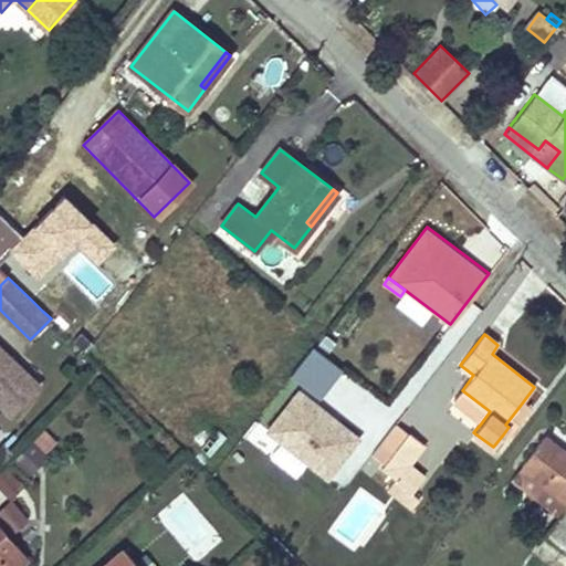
[(0,402),(11,413),(40,385),(0,347),(0,402)]
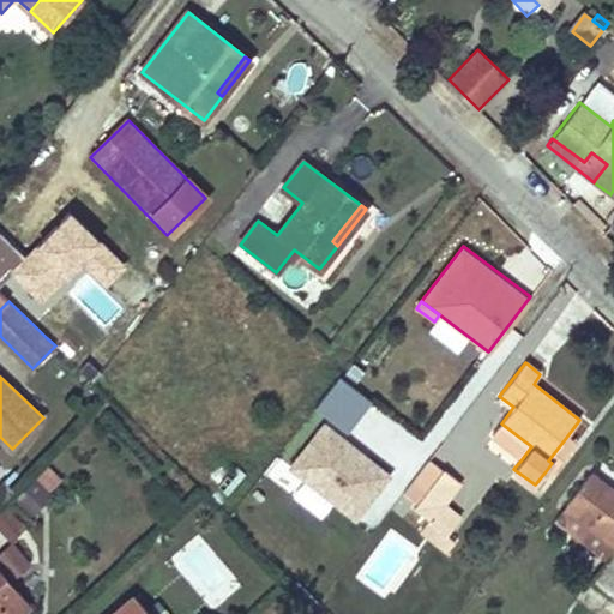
[(339,378),(318,407),(350,429),(372,401),(339,378)]
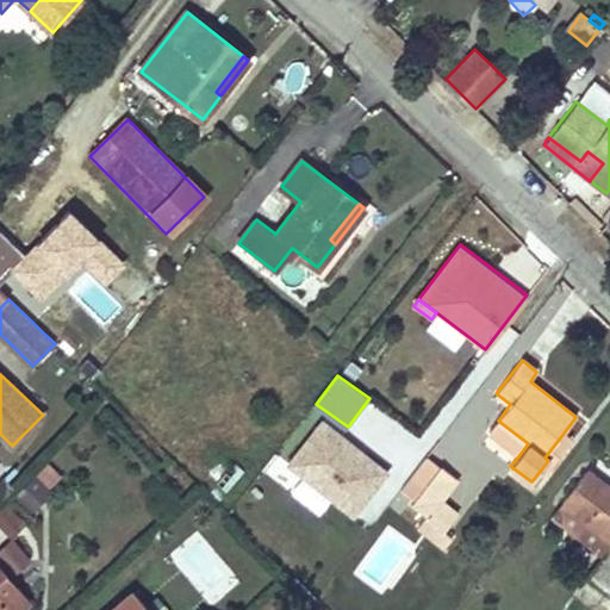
[(322,419),(288,461),(354,512),(387,471),(322,419)]
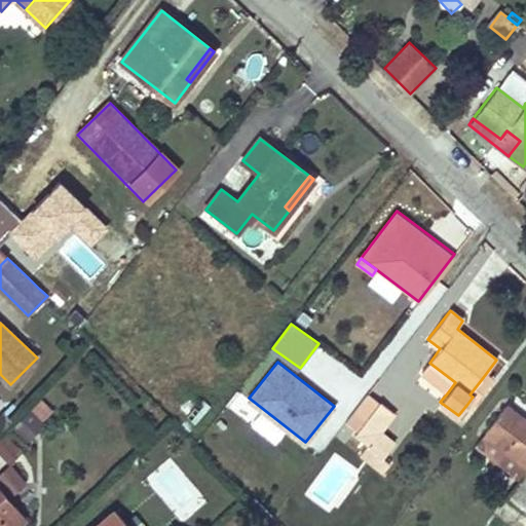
[(447,393),(455,382),(429,363),(421,373),(447,393)]
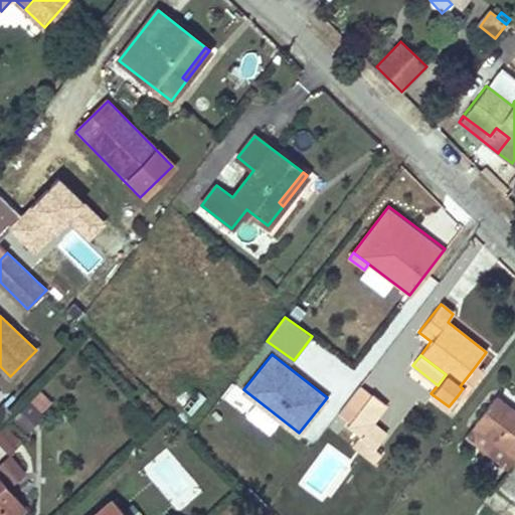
[(461,397),(480,373),(474,368),(460,386),(463,388),(458,395),(461,397)]
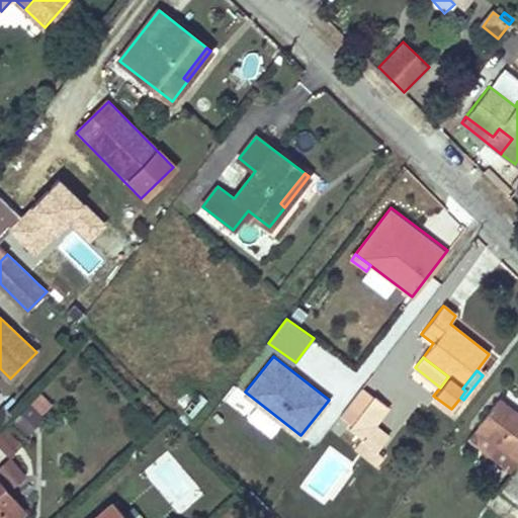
[(188,386),(174,405),(192,418),(205,401),(188,386)]
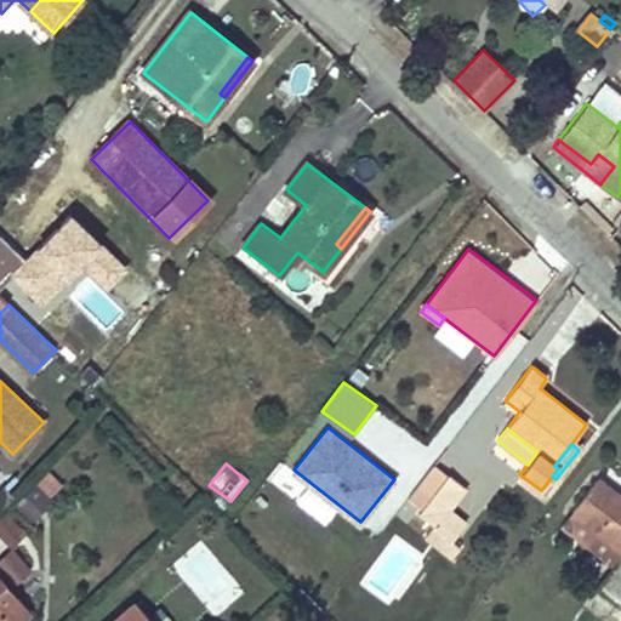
[(446,511),(465,488),(449,474),(448,476),(434,465),(408,499),(421,510),(419,513),(434,525),(446,511)]
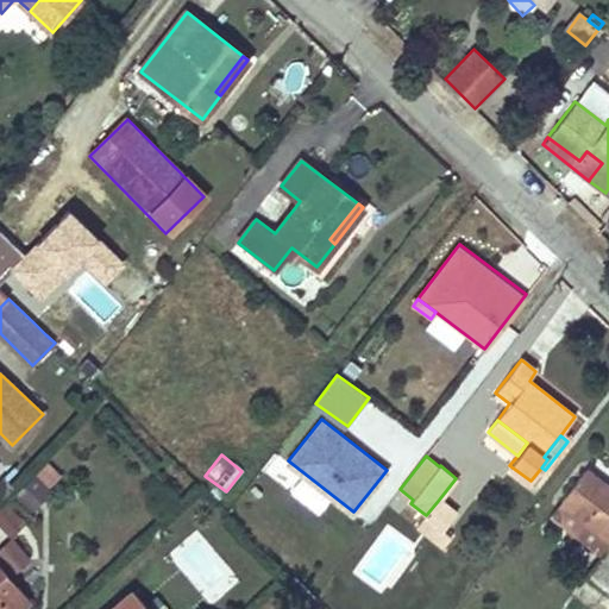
[(608,489),(604,485),(606,484),(586,470),(562,501),(564,502),(608,537),(608,547),(603,556),(586,577),(608,595),(608,489)]
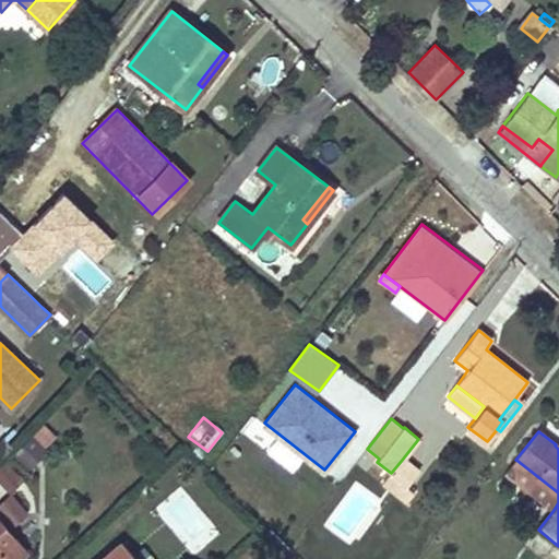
[(25,466),(44,447),(32,436),(13,455),(25,466)]
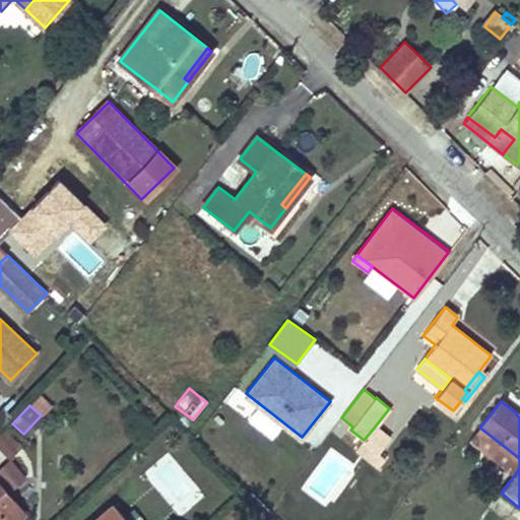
[(11,414),(4,407),(0,411),(7,419),(11,414)]
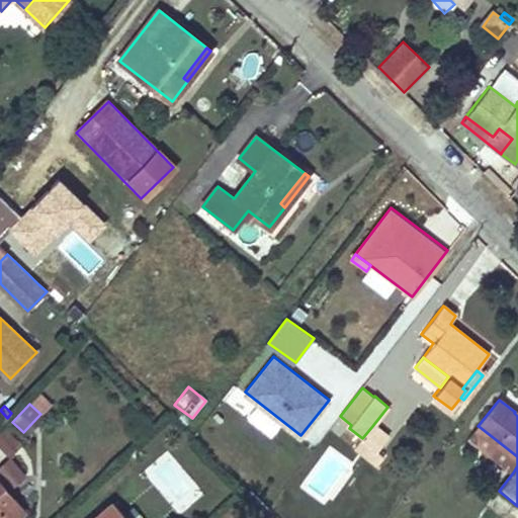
[(20,444),(2,426),(0,428),(0,445),(9,454),(20,444)]
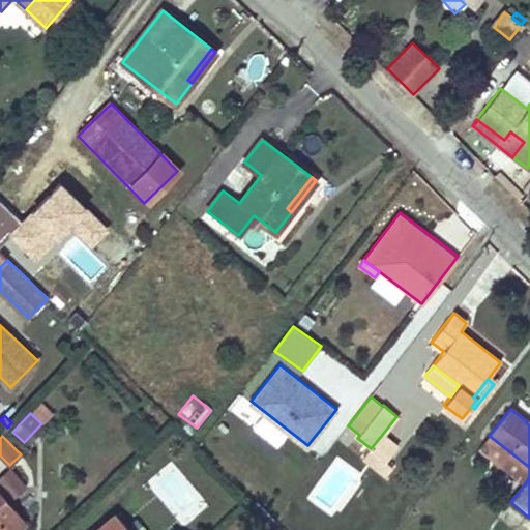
[(387,461),(398,448),(381,436),(371,448),(378,453),(387,461)]
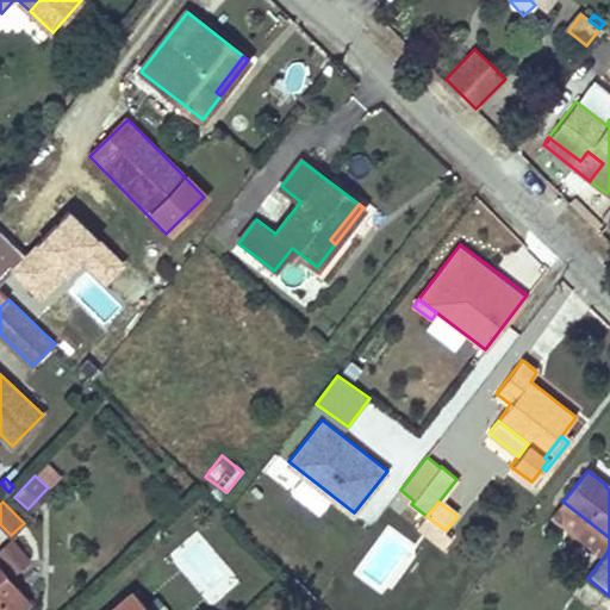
[(609,548),(609,537),(565,503),(554,516),(604,556),(609,548)]
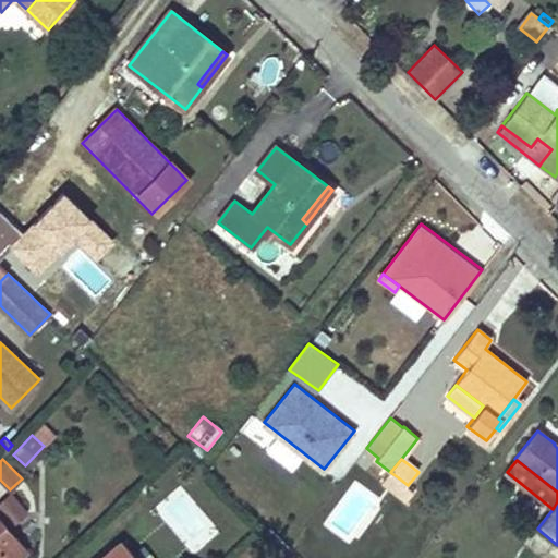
[(408,500),(415,490),(408,485),(398,477),(390,487),(408,500)]
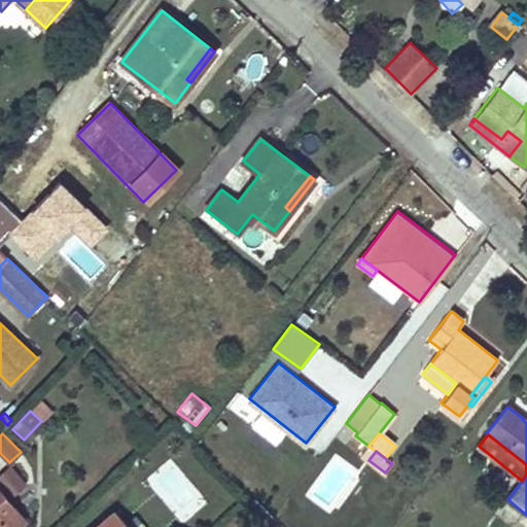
[(26,484),(10,466),(0,475),(0,486),(9,497),(26,484)]
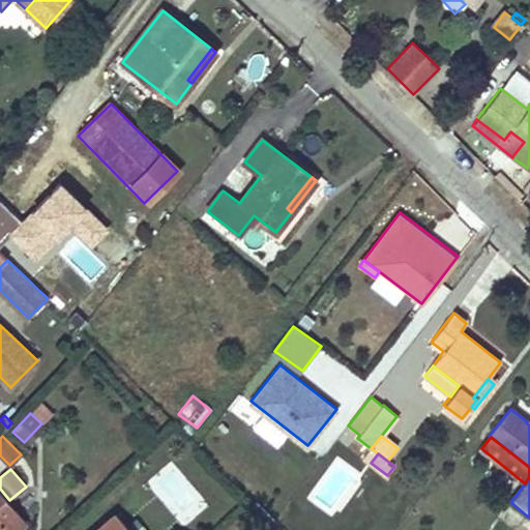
[(0,529),(15,529),(25,522),(0,492),(0,529)]
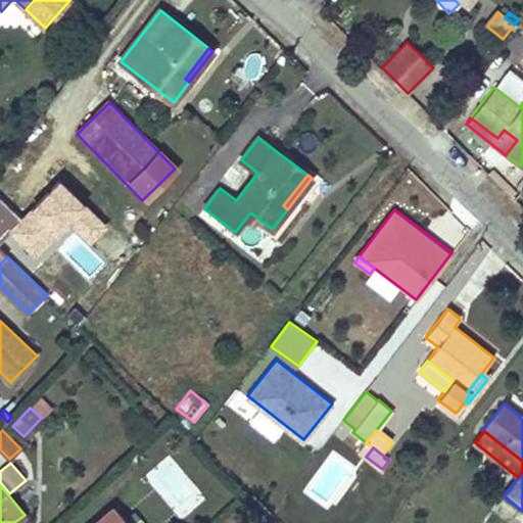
[(127,522),(114,508),(96,522),(127,522)]
